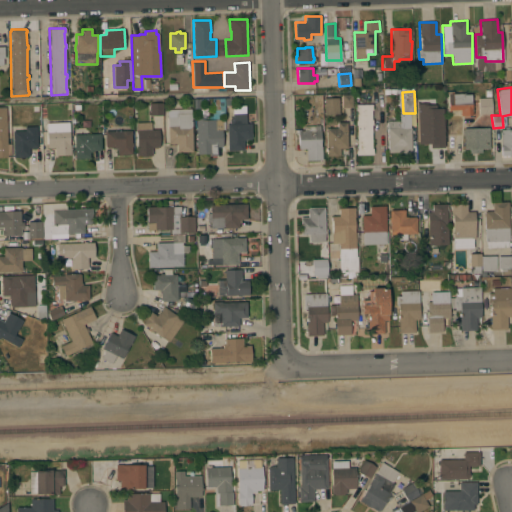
[(450,110),(450,111),(448,111),(448,94),(447,94),(447,91),(453,91),(453,94),(464,93),(464,94),(471,94),(471,102),(472,102),(472,115),(460,116),(460,110),(450,110)]
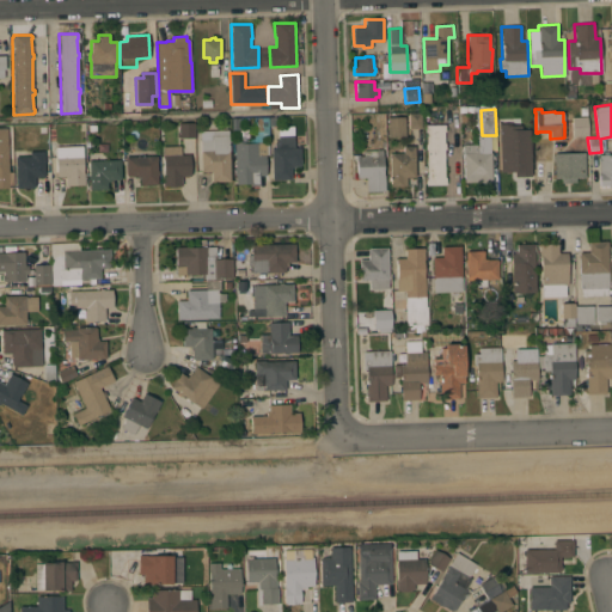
[(421,128),(409,129),(409,112),(421,112),(421,128)]
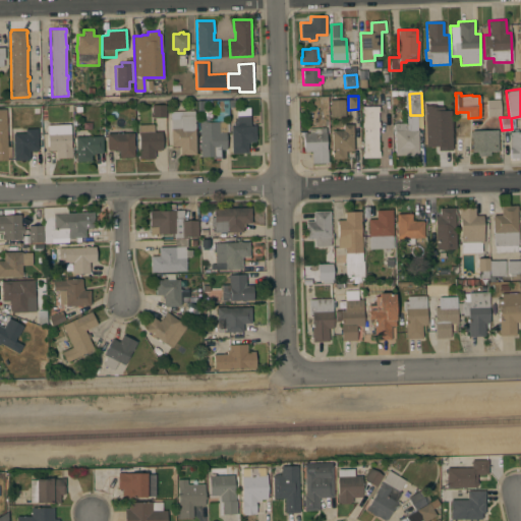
[(345,116),(331,117),(330,100),(344,99),(345,116)]
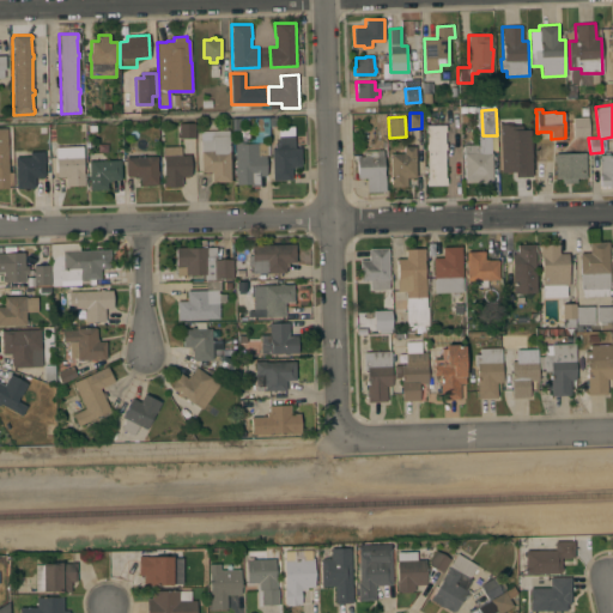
[(589,137),(574,137),(572,117),(588,117),(589,137)]
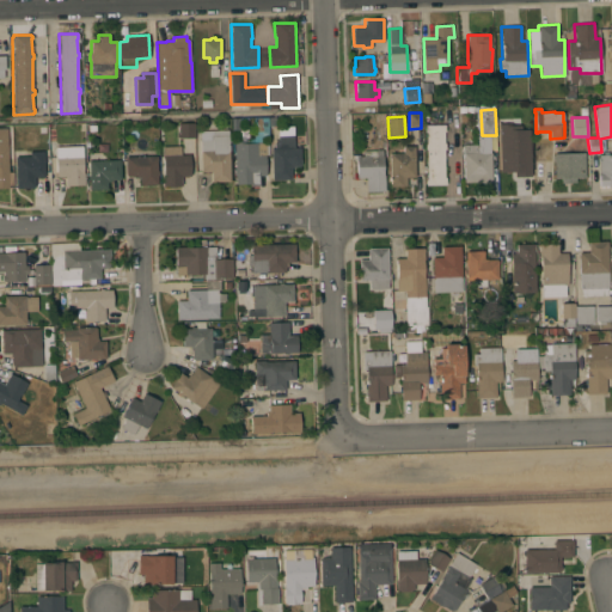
[(236,175),(234,175),(234,171),(236,171),(234,141),(245,141),(245,144),(254,142),(254,138),(254,126),(255,126),(255,120),(267,118),(267,127),(268,126),(269,154),(265,154),(265,175),(259,175),(259,185),(250,185),(250,183),(236,184),(236,175)]
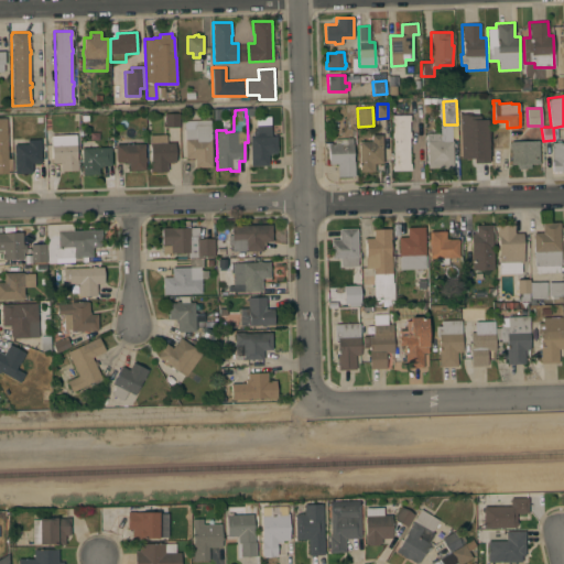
[(164,114),(180,114),(180,127),(164,127),(164,114)]
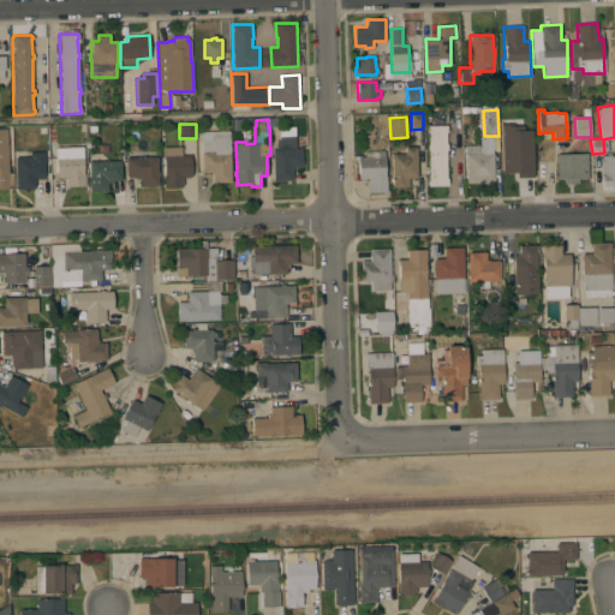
[(447,125),(447,132),(446,132),(447,144),(448,144),(448,150),(447,150),(447,179),(448,179),(448,186),(428,186),(428,180),(429,180),(429,150),(427,150),(427,144),(428,144),(428,131),(427,131),(427,125),(447,125)]
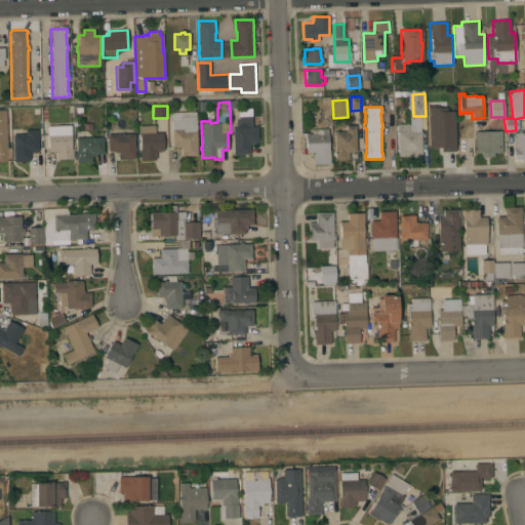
[(454,152),(454,111),(440,111),(440,107),(428,107),(428,148),(440,148),(440,152),(454,152)]
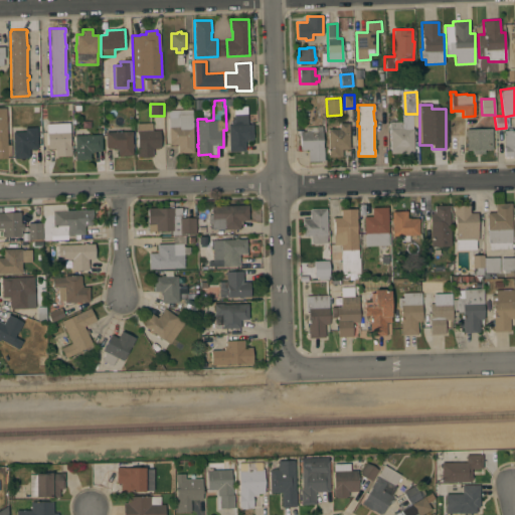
[(193,152),(178,153),(178,144),(169,145),(168,118),(171,118),(170,112),(179,111),(178,110),(192,109),(193,152)]
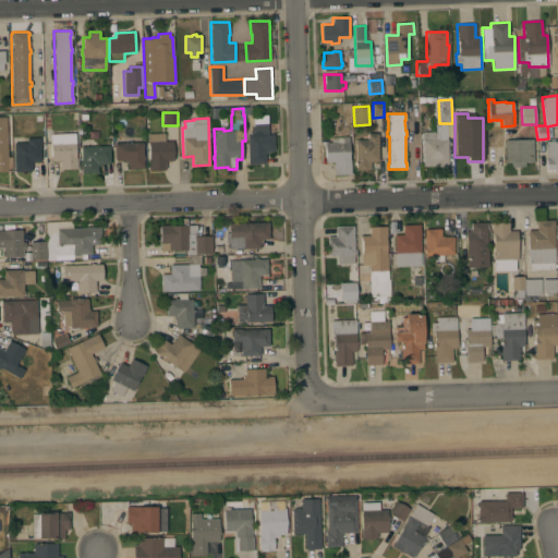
[(247,135),(251,135),(251,130),(253,130),(253,123),(267,123),(268,134),(274,134),(274,152),(268,152),(268,153),(265,153),(265,164),(247,164),(247,135)]
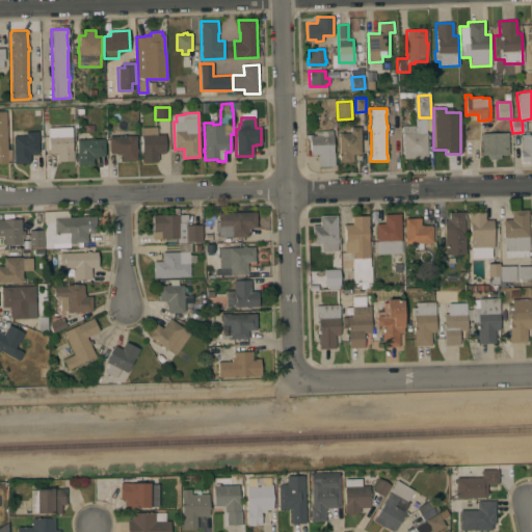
[(402,126),(416,125),(415,123),(425,123),(426,132),(427,159),(416,159),(416,158),(403,158),(402,126)]
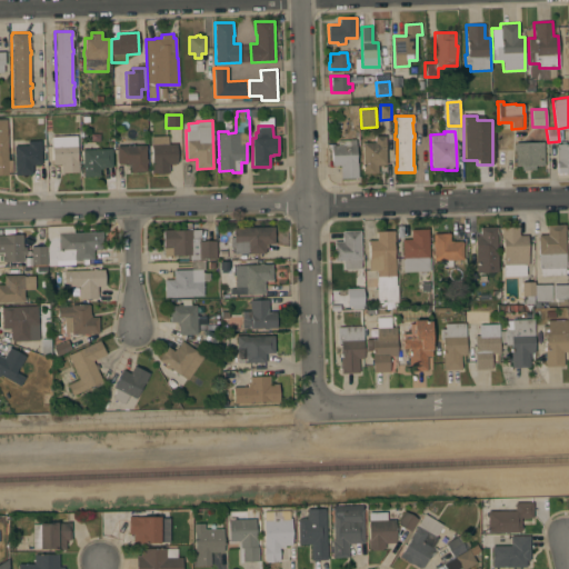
[(8,162),(9,162),(9,166),(8,166),(8,173),(0,173),(0,133),(7,133),(8,162)]
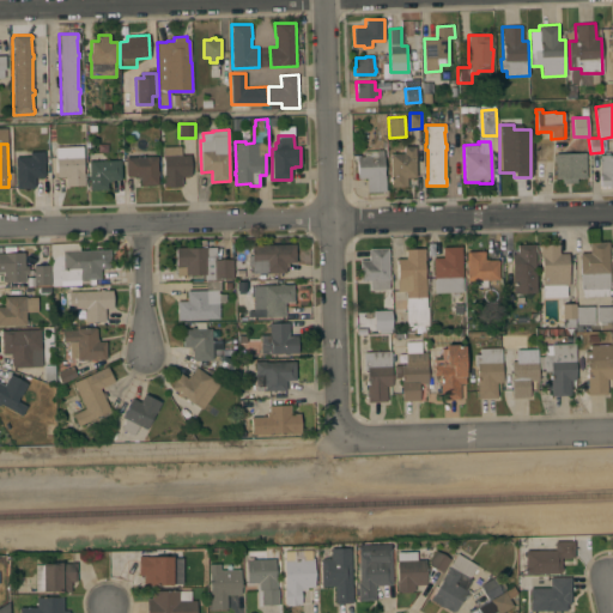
[(84,173),(85,186),(66,186),(65,176),(56,177),(55,147),(83,146),(84,173)]
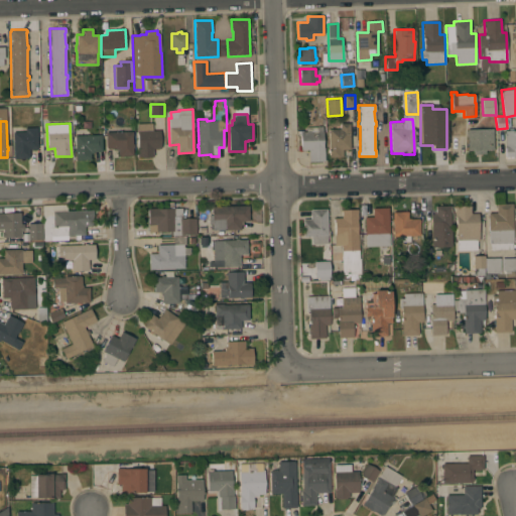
[(152,123),(152,130),(160,130),(160,148),(153,148),(153,157),(137,157),(137,147),(138,147),(137,123),(152,123)]
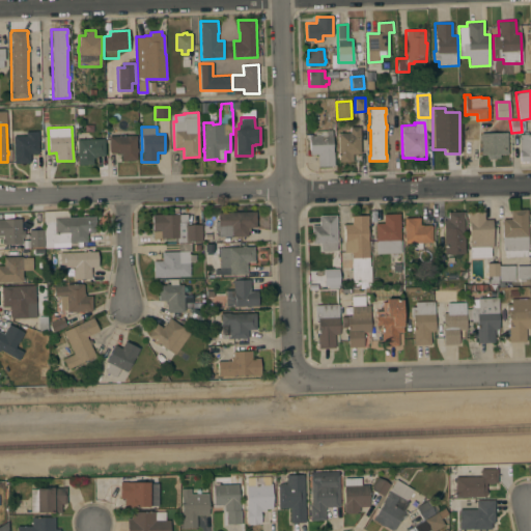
[(360,154),(353,154),(353,161),(339,162),(338,133),(351,133),(350,127),(360,127),(360,154)]
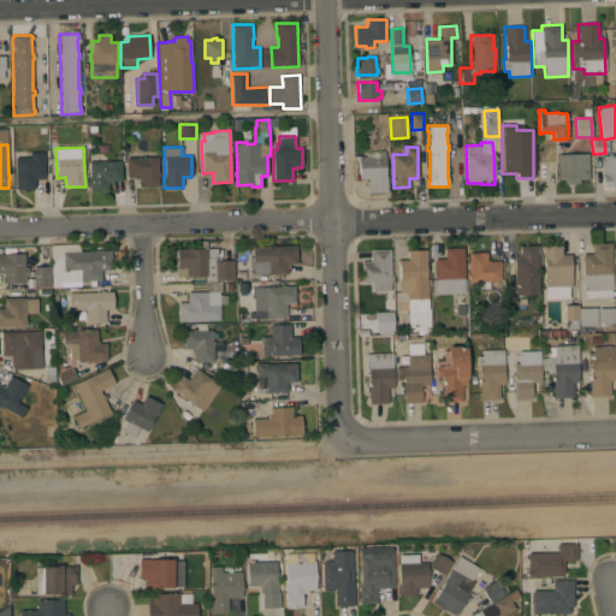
[(367,178),(359,179),(357,157),(366,157),(366,152),(379,152),(379,150),(389,150),(390,158),(385,158),(385,176),(386,176),(388,193),(368,193),(367,178)]
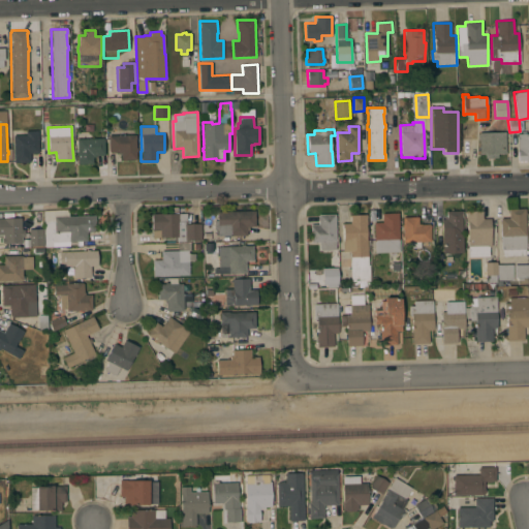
[(12,130),(26,130),(26,131),(37,130),(38,153),(30,153),(30,161),(14,162),(12,130)]
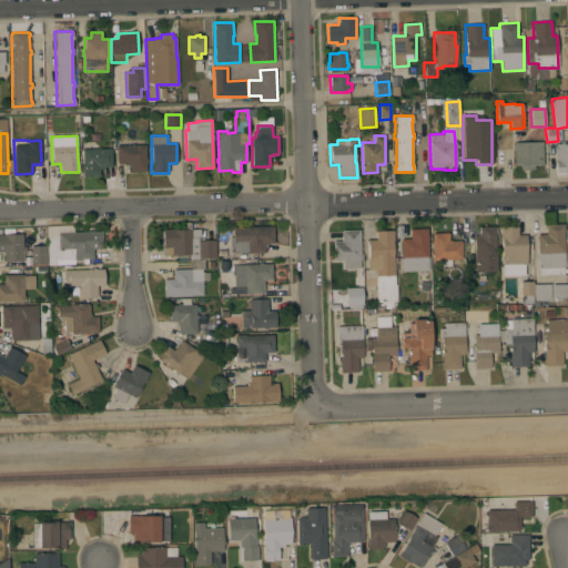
[(544,165),(534,165),(535,170),(520,170),(520,165),(515,165),(515,151),(514,151),(513,144),(515,144),(514,142),(543,141),(544,165)]
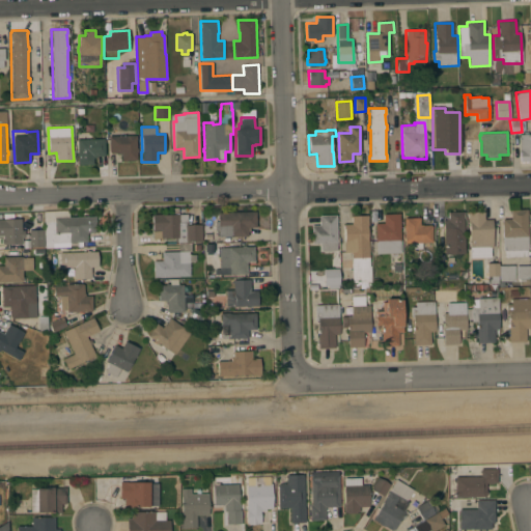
[(530,162),(529,162),(529,161),(520,161),(519,135),(524,134),(524,132),(528,132),(528,134),(530,133),(530,162)]
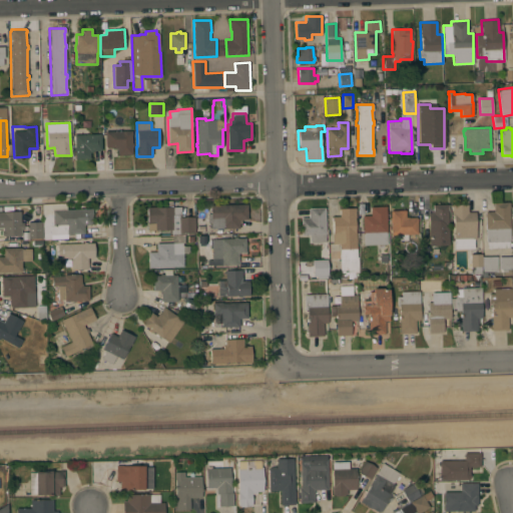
[(131,130),(132,143),(133,147),(132,147),(132,154),(117,155),(117,148),(114,148),(114,147),(105,147),(105,131),(131,130)]
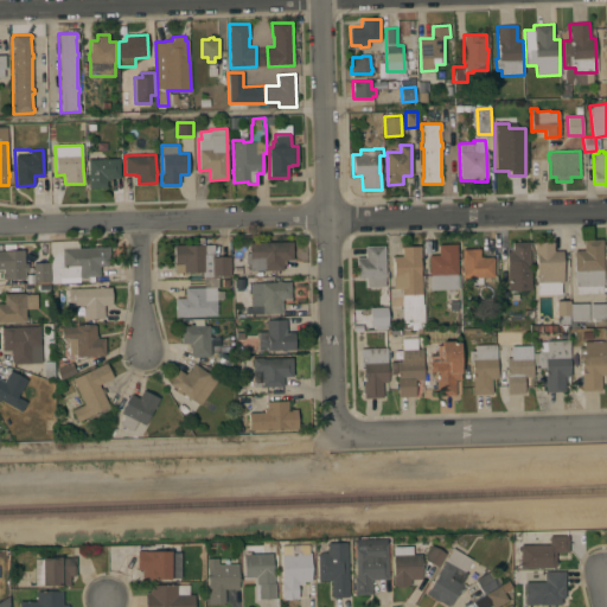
[(120,159),(120,178),(109,179),(109,180),(107,180),(107,187),(89,187),(88,178),(87,178),(87,173),(89,173),(88,159),(120,159)]
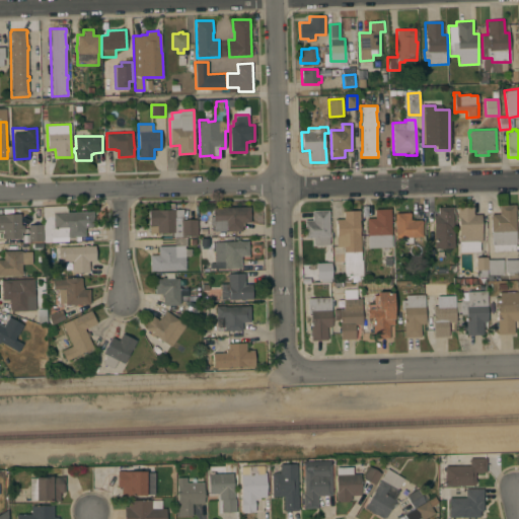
[(198,235),(171,236),(171,232),(149,233),(148,209),(157,209),(169,209),(169,203),(173,203),(174,209),(182,209),(183,220),(197,219),(198,235)]
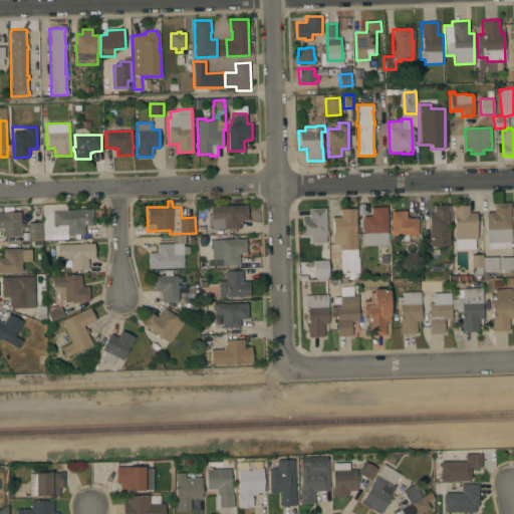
[(66,203),(66,210),(91,209),(92,225),(83,225),(84,233),(67,234),(67,239),(43,240),(42,204),(66,203)]
